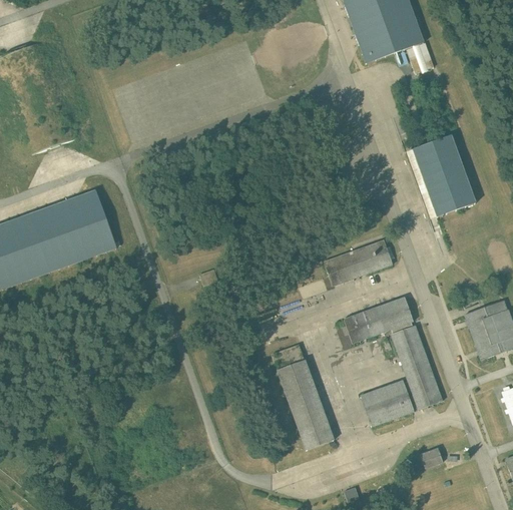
[(343,0),(367,63),(426,42),(410,0),(343,0)]
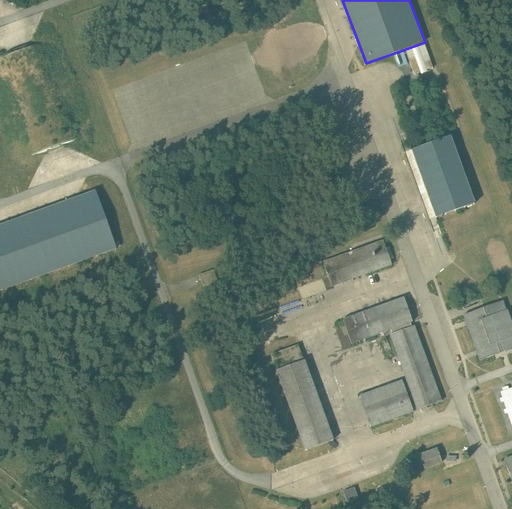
[(451,133),(408,148),(433,218),(476,203),(451,133)]
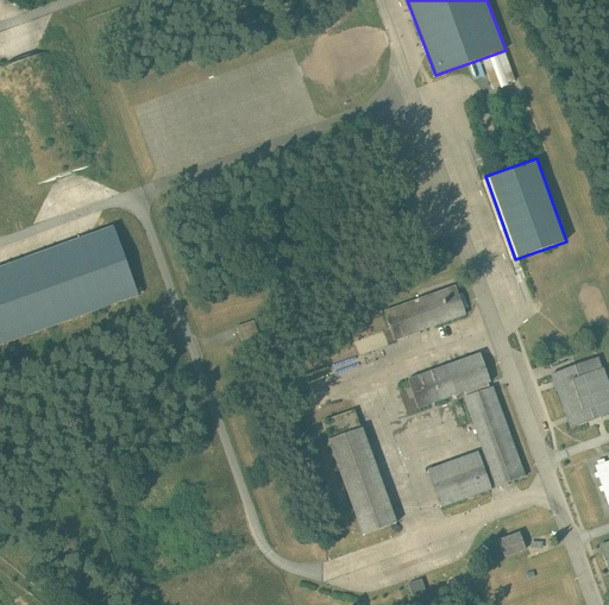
[(111,221),(0,262),(0,342),(137,291),(111,221)]
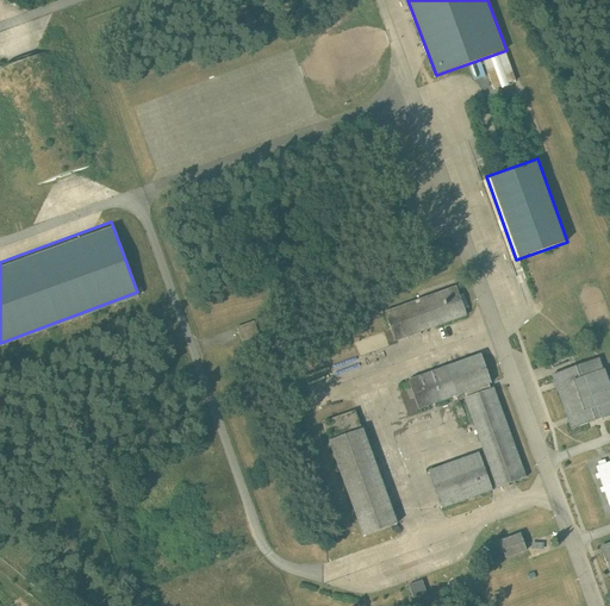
[(458,282),(385,305),(397,336),(468,312),(458,282)]
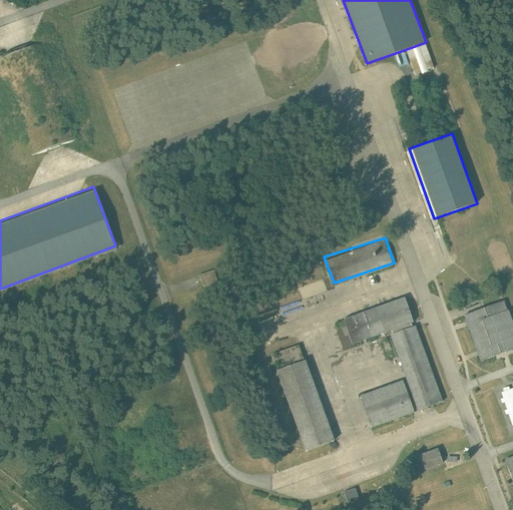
[(217,268),(199,274),(204,292),(223,287),(217,268)]
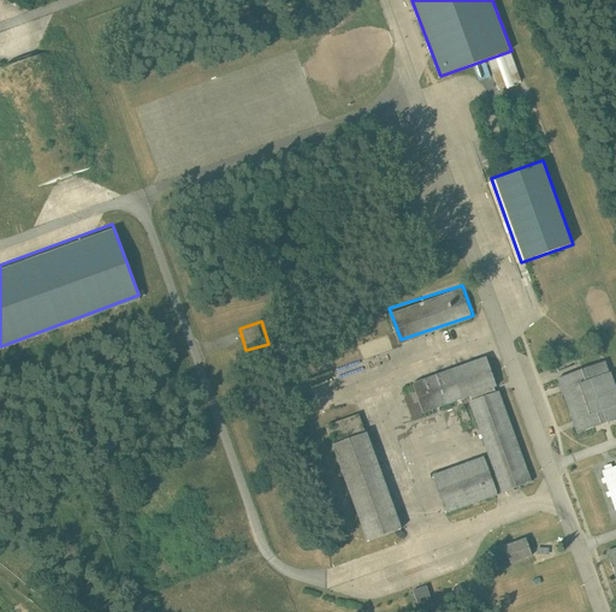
[(486,354),(413,378),(424,410),(497,386),(486,354)]
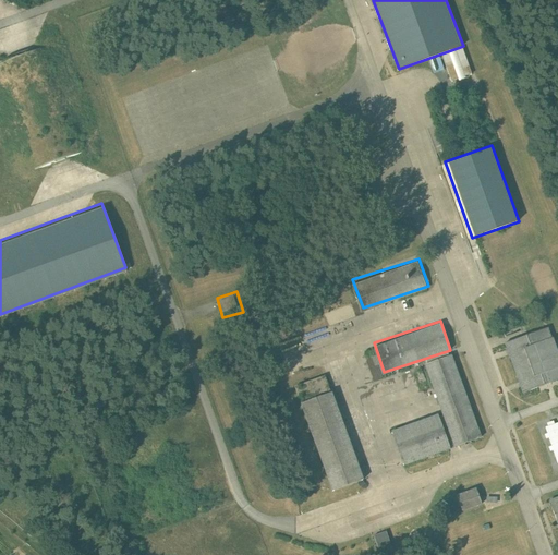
[(557,357),(548,325),(505,339),(521,389),(557,377),(557,357)]
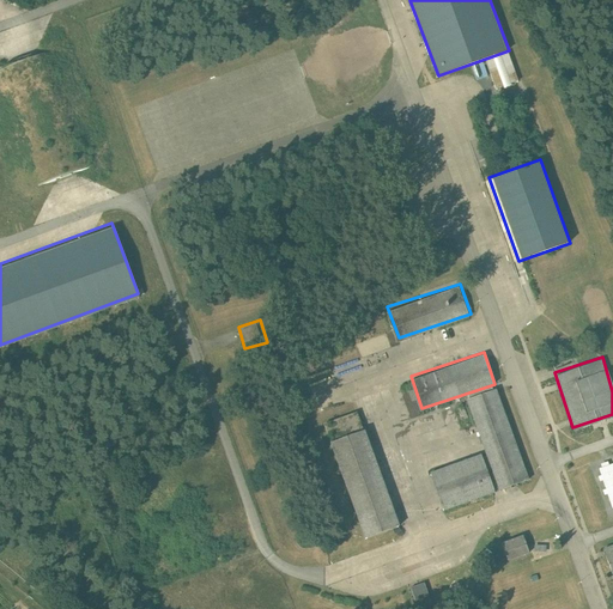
[(499,489),(528,479),(495,384),(466,395),(499,489)]
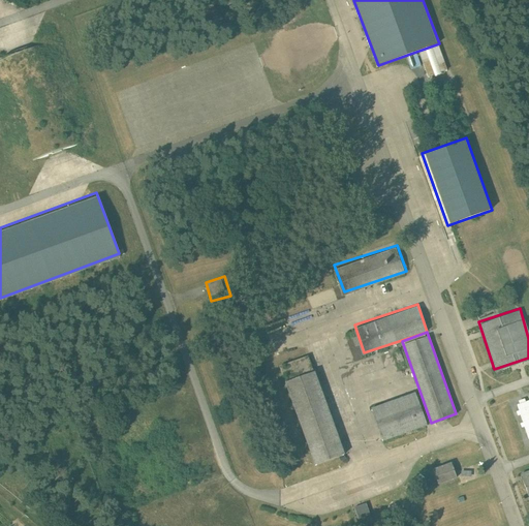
[(344,454),(314,369),(281,380),(312,465),(344,454)]
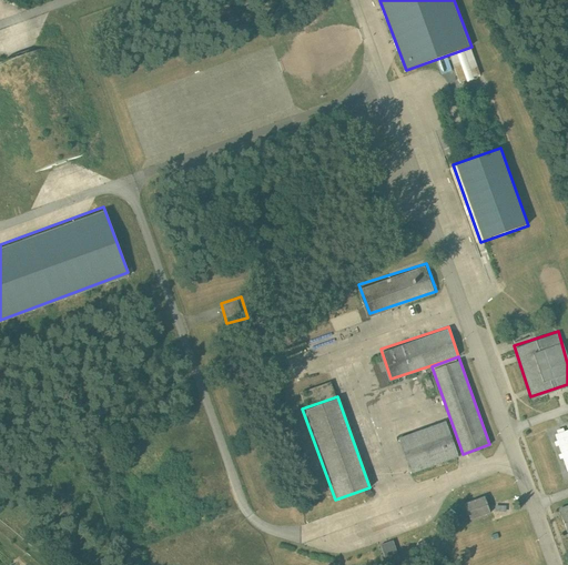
[(445,419),(396,435),(409,473),(458,456),(445,419)]
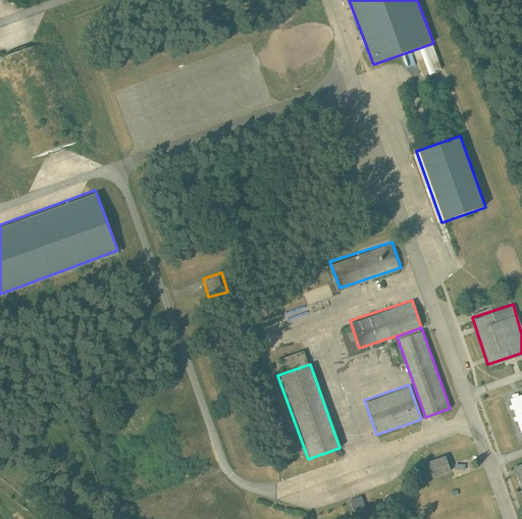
[(521,392),(509,397),(520,431),(521,430),(521,392)]
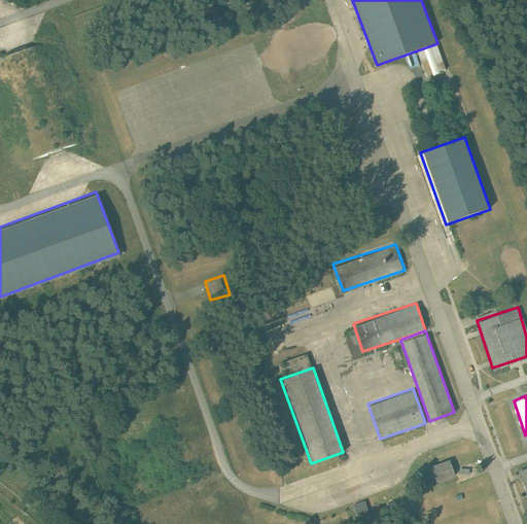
[(448,459),(431,465),(436,480),(453,474),(448,459)]
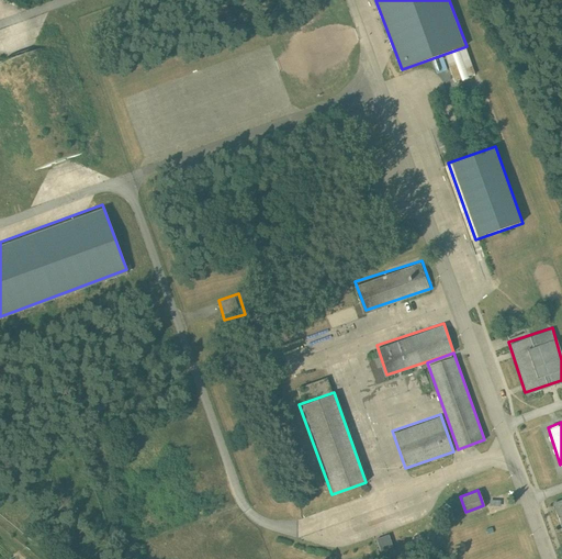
[(389,530),(378,536),(382,545),(393,540),(389,530)]
